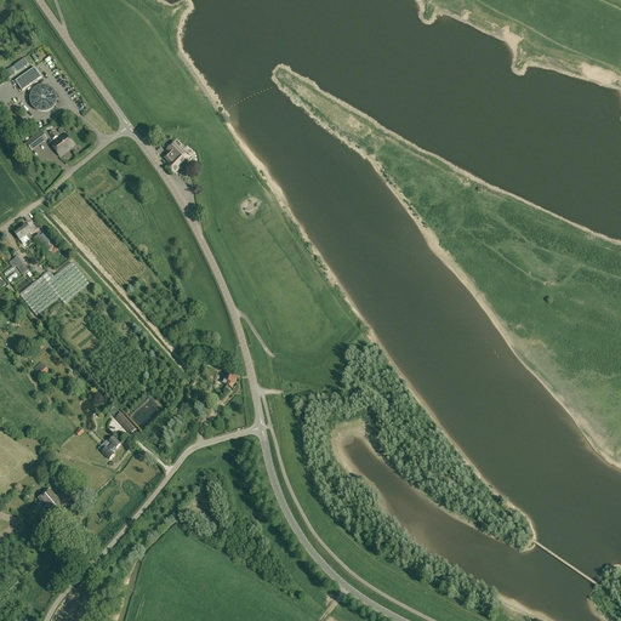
[(35,68),(16,81),(22,91),(43,78),(35,68)]
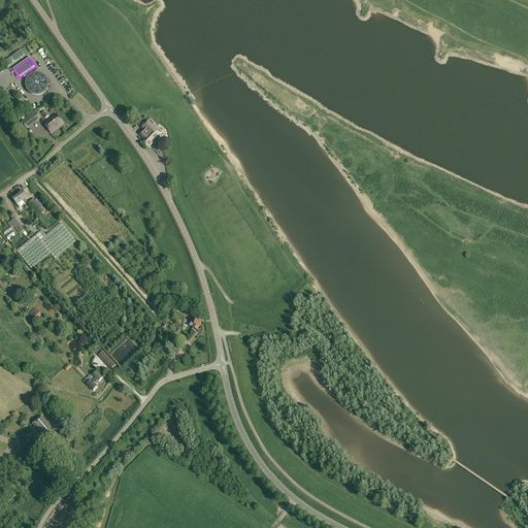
[(30,77),(29,79),(28,80),(28,83),(28,85),(28,87),(28,88),(29,90),(30,91),(31,92),(33,93),(35,94),(36,94),(38,94),(40,94),(41,93),(43,92),(44,91),(45,89),(46,88),(46,86),(46,84),(46,81),(45,80),(44,78),(43,77),(42,76),(40,75),(38,75),(37,75),(35,75),(33,75),(32,76),(30,77)]
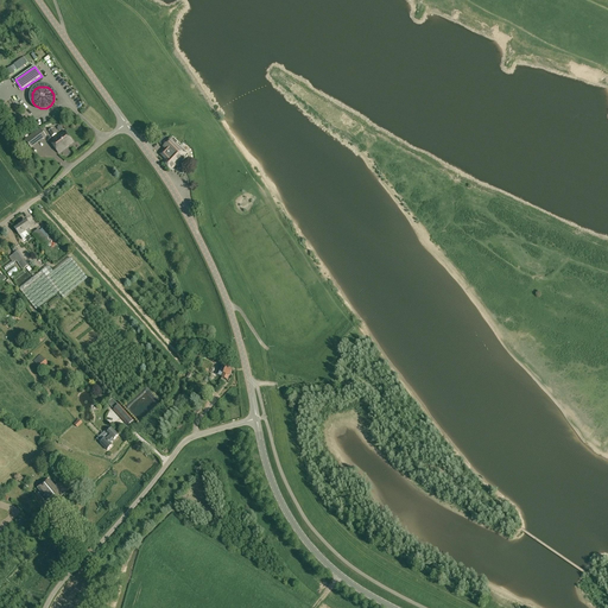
[(46,137),(40,128),(25,140),(31,149),(46,137)]
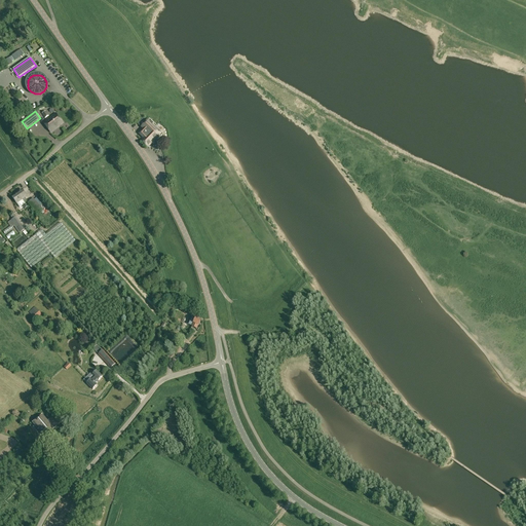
[(50,133),(63,123),(55,114),(43,123),(50,133)]
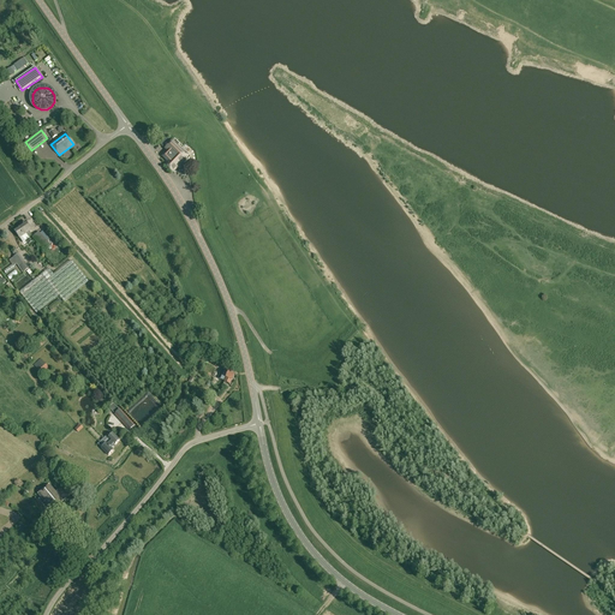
[(168,162),(167,163),(168,165),(167,167),(173,173),(178,168),(179,169),(183,166),(181,165),(183,163),(185,160),(187,159),(190,156),(183,149),(184,148),(175,139),(172,142),(171,141),(169,142),(166,138),(160,143),(163,147),(165,147),(166,148),(165,149),(167,151),(162,157),(168,162)]
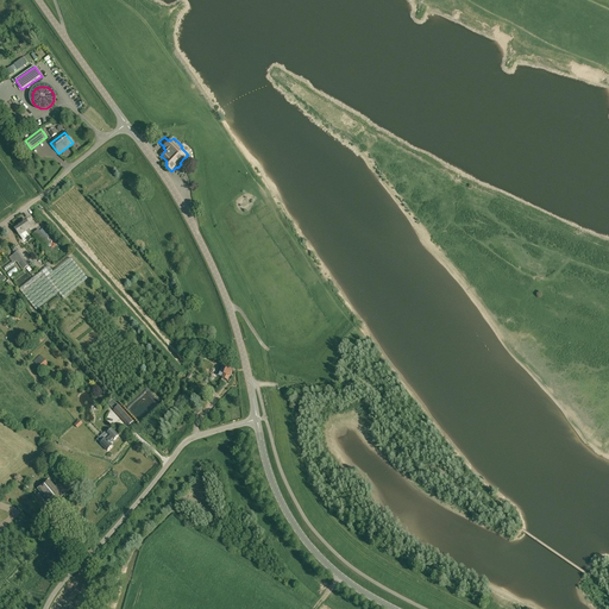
[(20,224),(29,236),(32,233),(29,230),(31,228),(25,220),(20,224)]
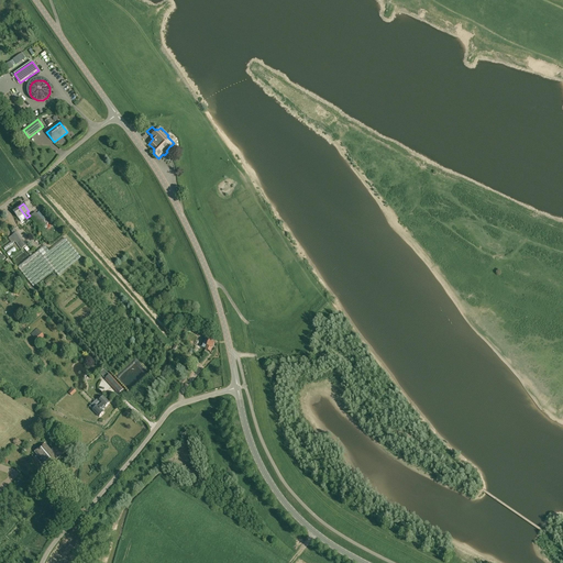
[(21,222),(26,218),(19,207),(13,211),(19,219),(21,222)]
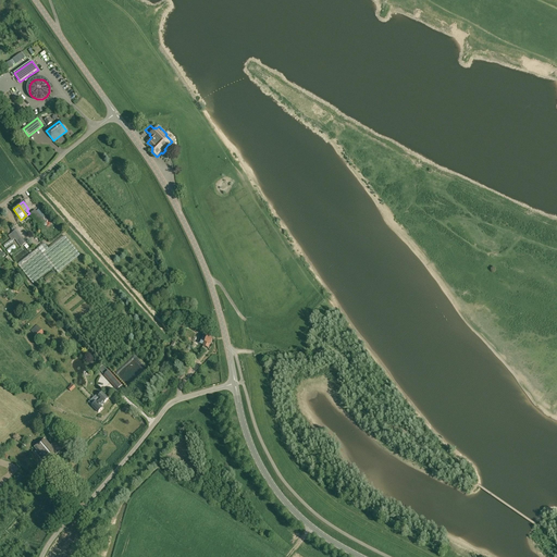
[(41,217),(36,211),(35,210),(29,215),(39,227),(46,222),(41,217)]
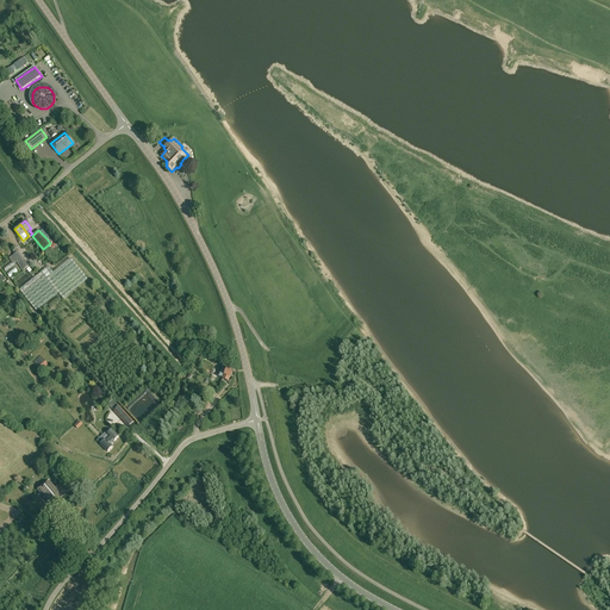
[(17,262),(18,265),(24,260),(18,251),(18,253),(16,249),(12,251),(14,255),(12,256),(17,262)]
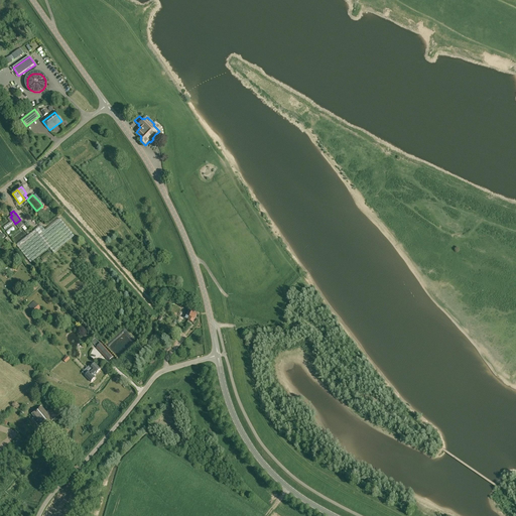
[(53,253),(74,237),(60,219),(45,231),(41,226),(17,245),(30,263),(49,248),(53,253)]
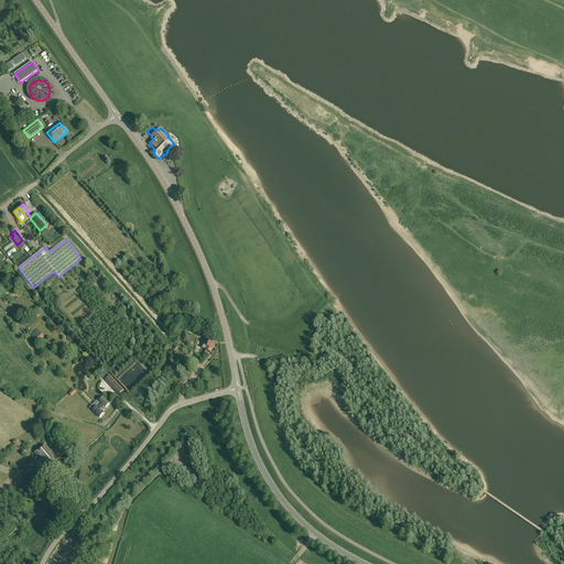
[(22,240),(17,245),(21,250),(26,247),(22,240)]
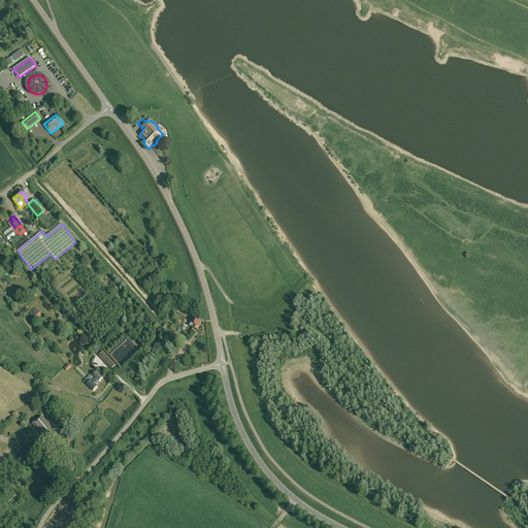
[(10,252),(11,251),(13,254),(15,252),(8,242),(5,244),(8,248),(7,248),(10,252)]
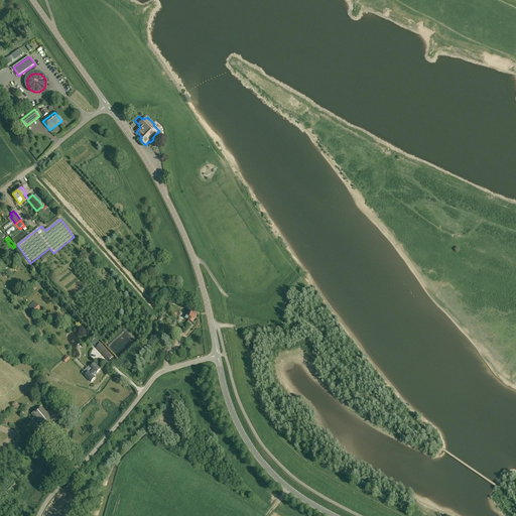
[(28,306),(35,313),(41,308),(34,301),(28,306)]
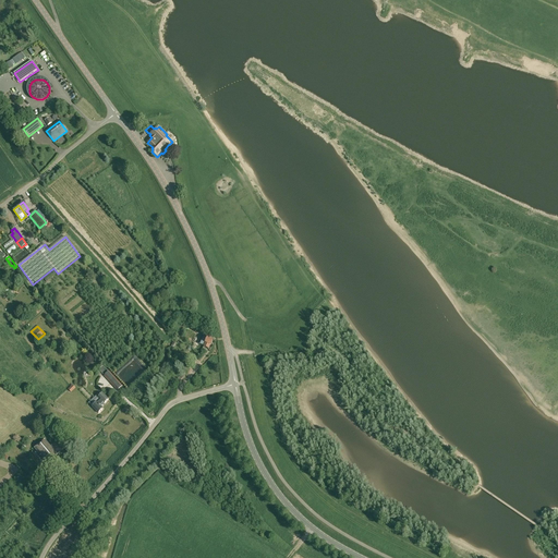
[(213,340),(214,337),(209,335),(209,336),(203,332),(198,344),(208,349),(210,346),(213,341),(213,340)]
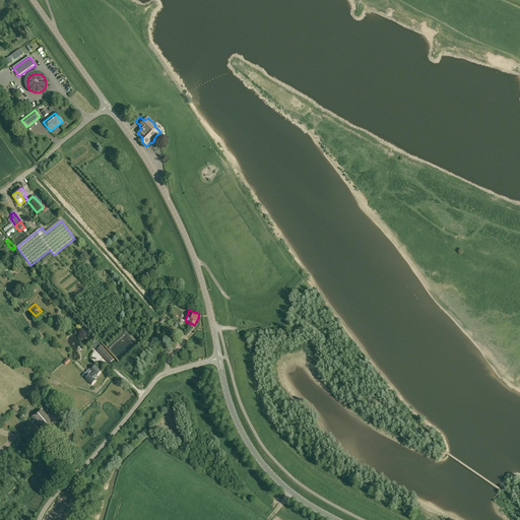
[(91,344),(96,349),(100,345),(95,340),(91,344)]
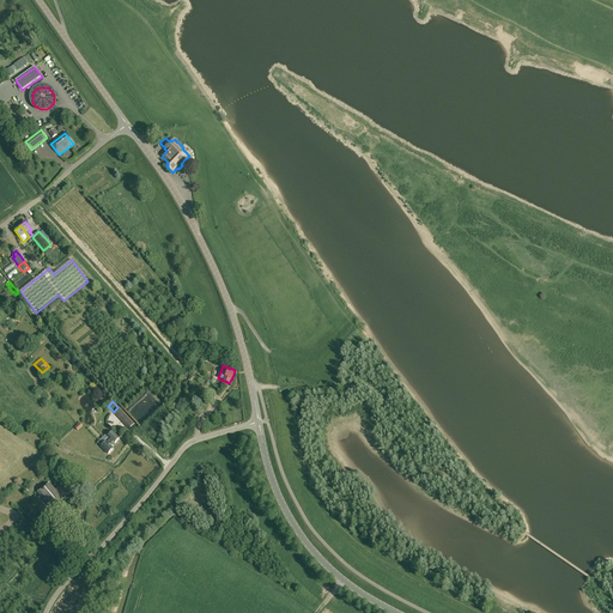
[(115,413),(120,419),(125,414),(120,408),(115,413)]
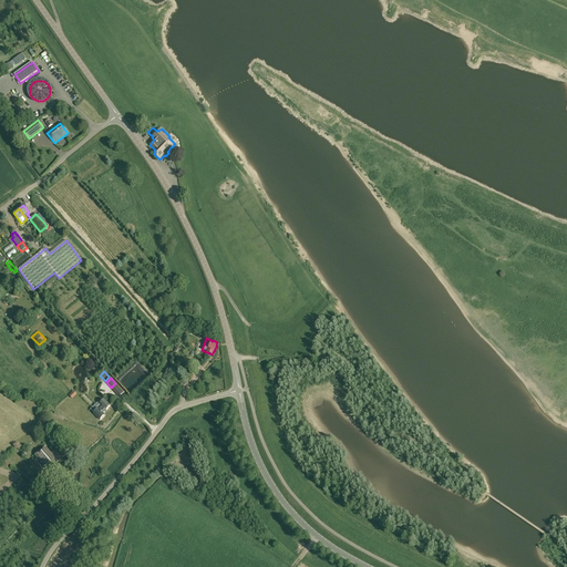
[(115,383),(111,388),(115,393),(121,389),(115,383)]
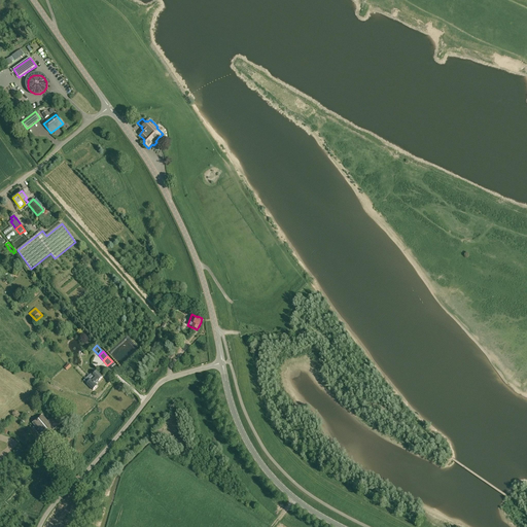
[(92,374),(83,381),(92,389),(93,391),(97,387),(95,385),(103,378),(97,372),(93,376),(92,374)]
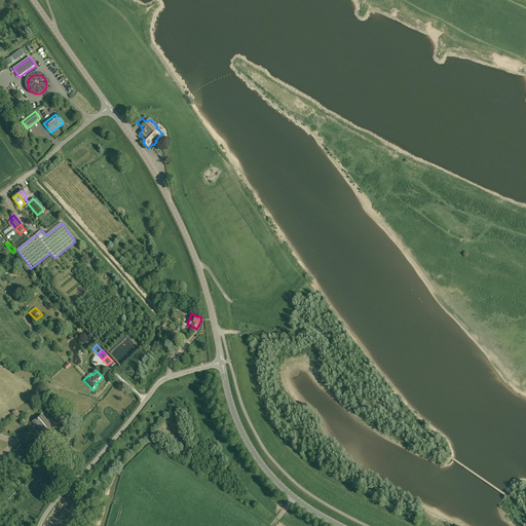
[(32,422),(44,437),(61,422),(54,415),(47,421),(42,414),(32,422)]
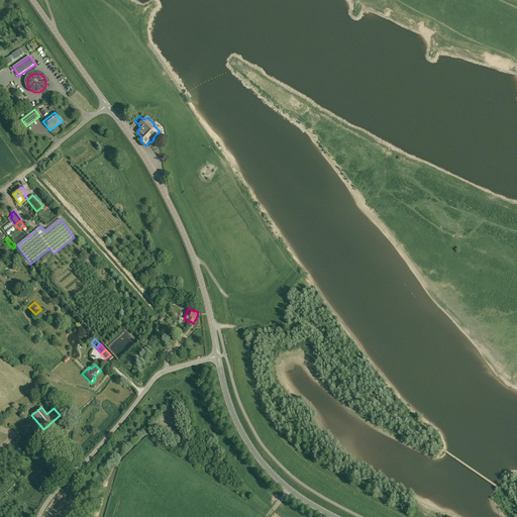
[(62,419),(66,423),(73,418),(69,413),(62,419)]
